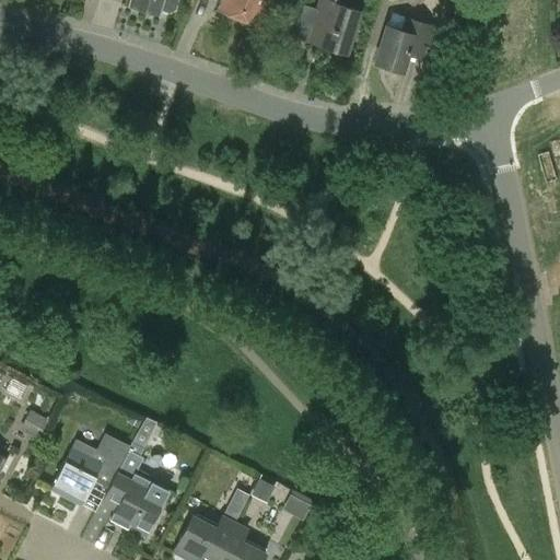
[(176,0),(130,0),(129,6),(156,13),(158,12),(168,15),(173,12),(176,0)]
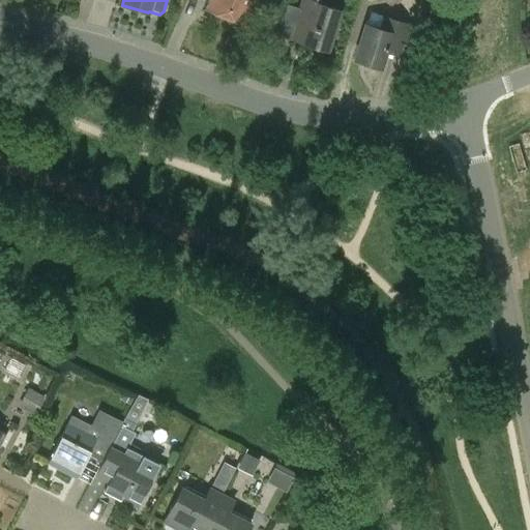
[(208,0),(205,9),(242,24),(252,0),(208,0)]
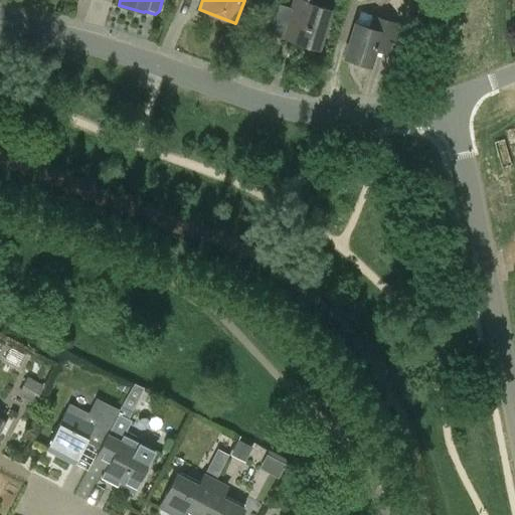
[(318,49),(330,10),(315,5),(316,0),(293,0),(290,11),(302,14),(293,41),(318,49)]
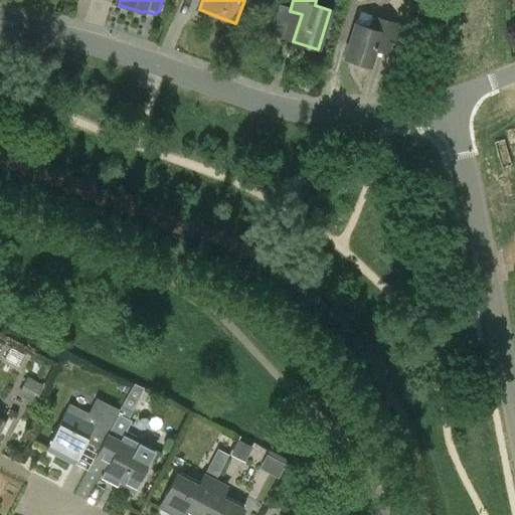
[(395,23),(372,16),(368,28),(354,24),(344,57),(370,64),(374,50),(386,54),(395,23)]
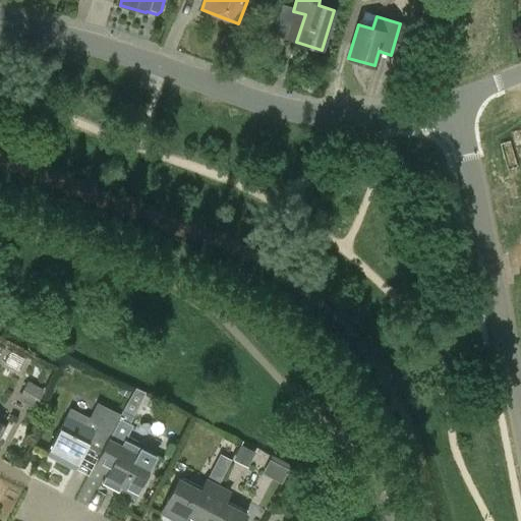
[(14,396),(32,405),(41,388),(23,378),(14,396)]
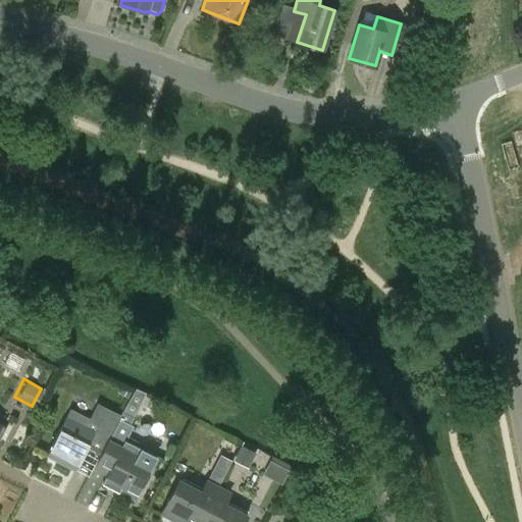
[(86,448),(100,455),(115,424),(119,415),(97,403),(89,418),(69,409),(46,456),(73,470),(86,448)]
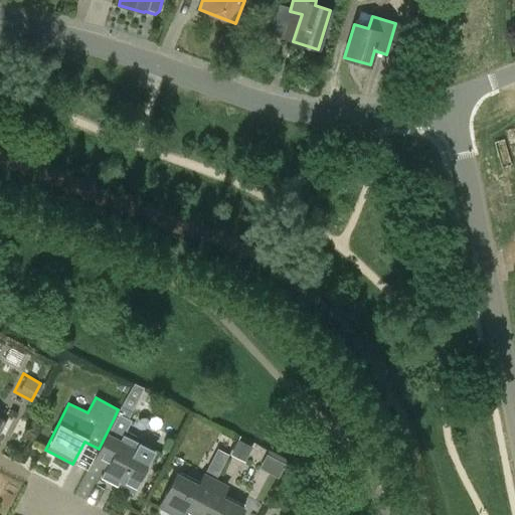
[(132,416),(118,409),(114,418),(99,449),(91,463),(105,471),(101,478),(132,495),(152,458),(155,452),(139,444),(122,435),(127,425),(132,416)]
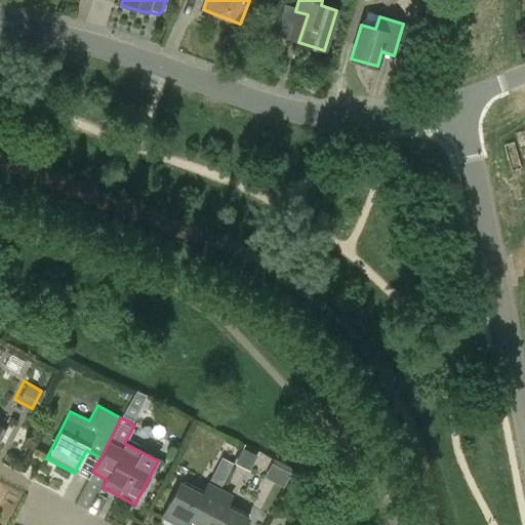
[(236,460),(250,468),(256,456),(242,448),(236,460)]
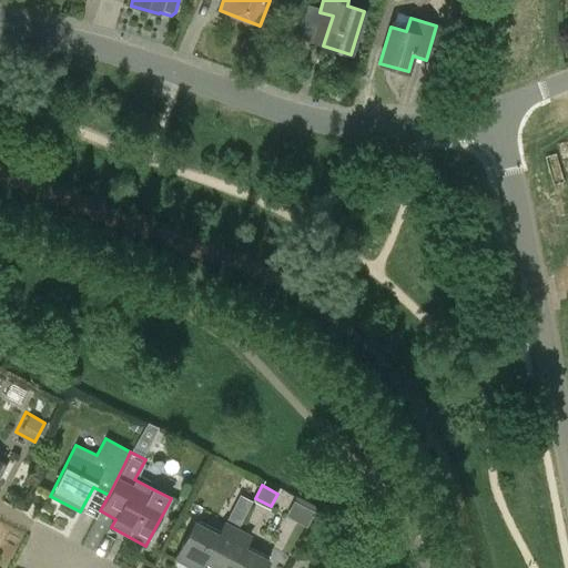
[(244,517),(250,506),(239,499),(232,511),(244,517)]
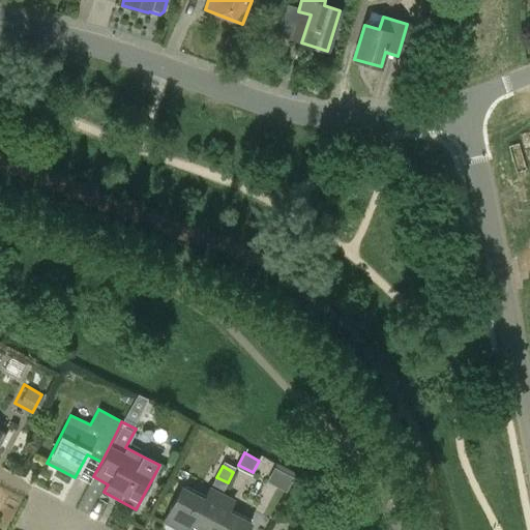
[(274,466),(266,478),(285,491),(293,477),(274,466)]
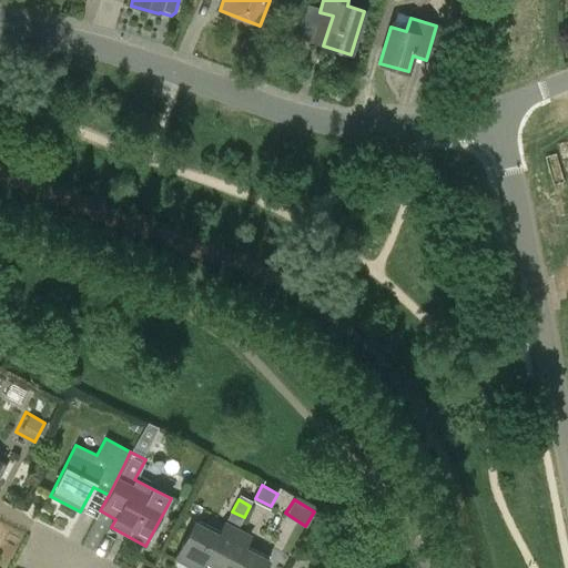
[(216,567),(237,530),(224,524),(217,536),(193,523),(173,560),(176,561),(175,567),(174,567),(186,567),(188,567),(189,567),(201,567),(205,561),(216,567)]
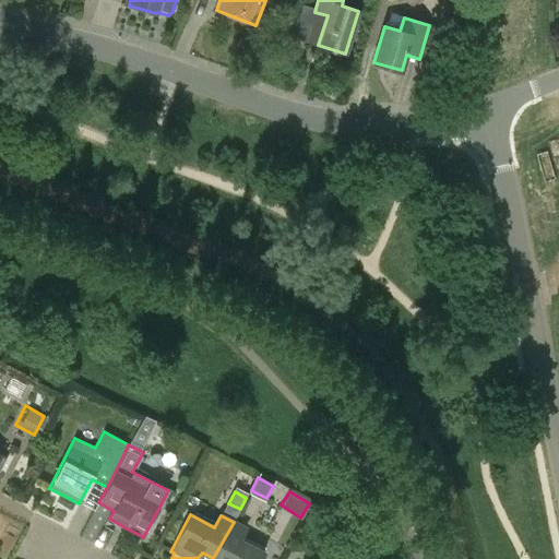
[(246,528),(234,522),(213,558),(260,558),(264,552),(239,540),(246,528)]
